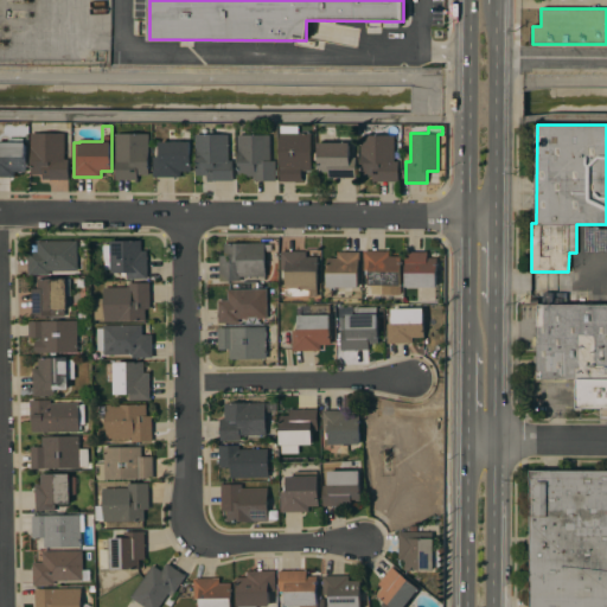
[(32,133),(65,133),(65,158),(69,158),(69,179),(44,179),(44,173),(32,173),(32,133)]
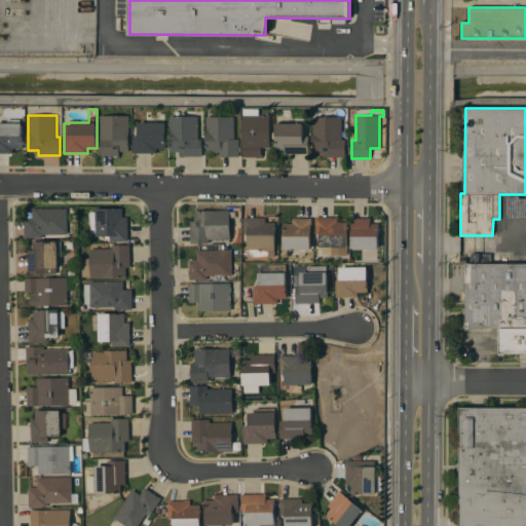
[(101,115),(129,115),(129,151),(119,151),(119,155),(101,155),(101,115)]
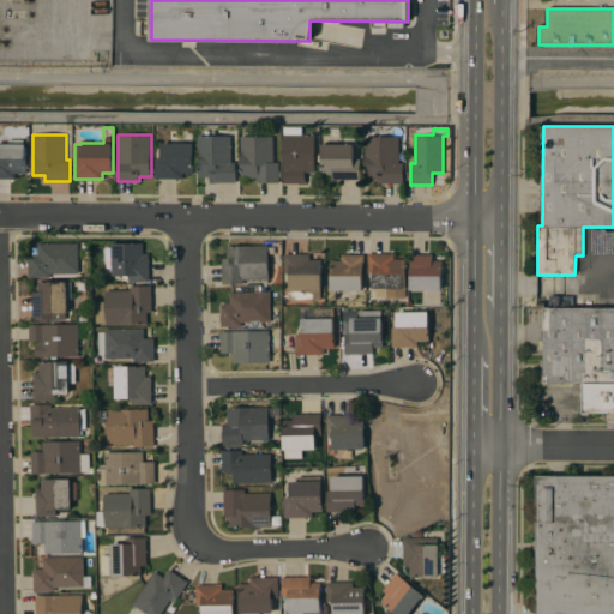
[(317,134),(317,172),(306,172),(306,184),(284,184),(284,134),(317,134)]
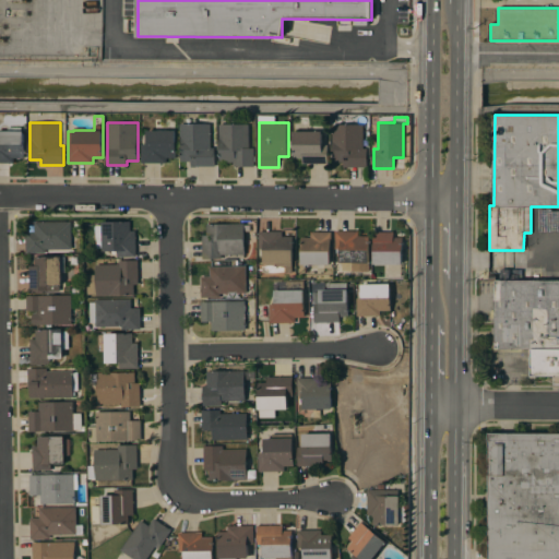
[(181,123),(212,123),(212,147),(216,147),(215,166),(191,166),(191,162),(181,161),(181,123)]
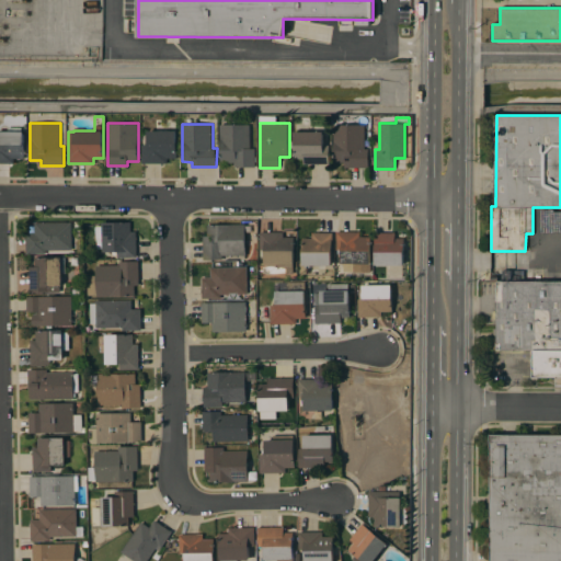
[(251,148),(255,148),(255,167),(236,167),(236,162),(221,162),(221,124),(251,124),(251,148)]
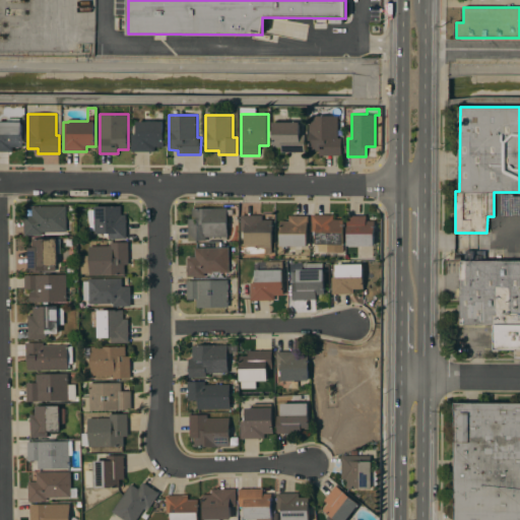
[(310,115),(338,116),(338,137),(342,137),(342,155),(320,154),(320,150),(310,150),(310,115)]
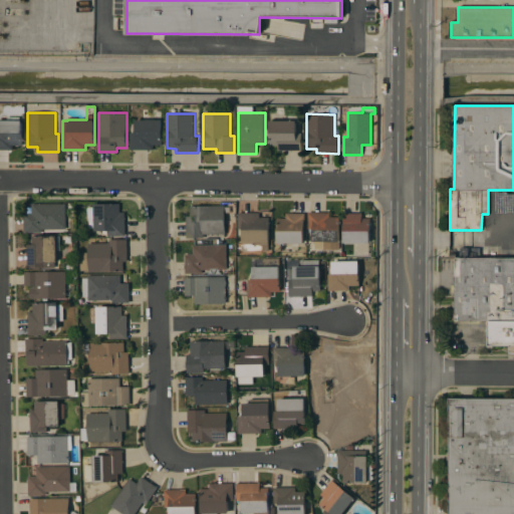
[(0,119),(8,119),(8,116),(20,116),(20,120),(22,120),(22,145),(13,145),(13,150),(0,150),(0,119)]
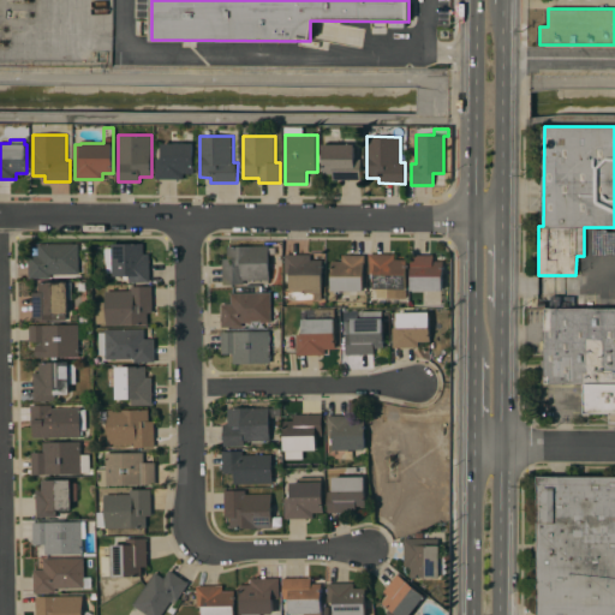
[(156,179),(156,157),(162,159),(162,143),(195,143),(195,173),(184,173),(184,179),(156,179)]
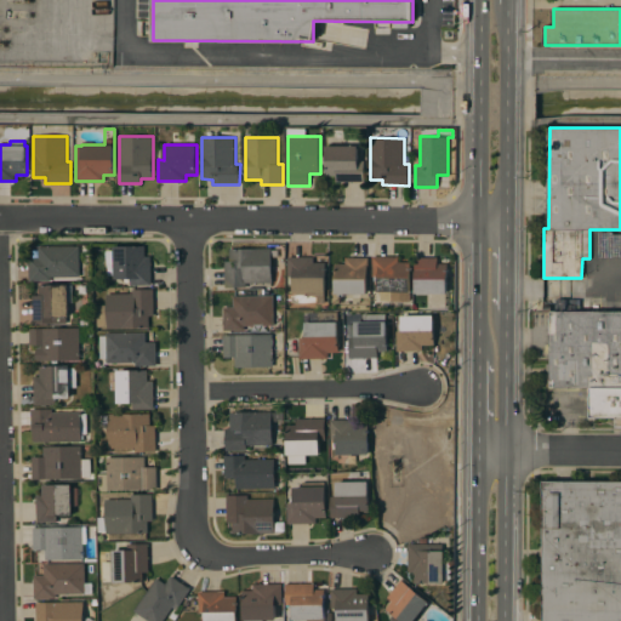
[(359,146),(359,160),(365,160),(365,181),(336,181),(336,175),(328,175),(328,146),(359,146)]
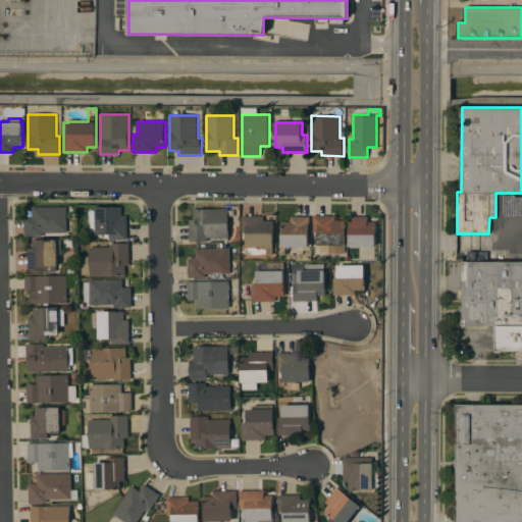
[(127,239),(109,240),(109,233),(97,233),(96,207),(121,206),(121,215),(126,215),(127,239)]
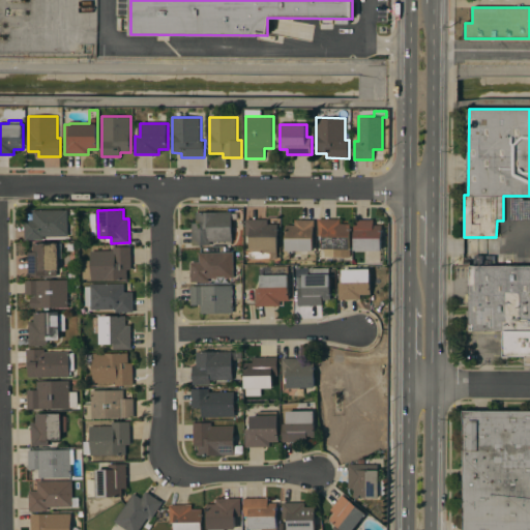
[(67,210),(67,235),(43,236),(43,239),(25,239),(24,219),(33,219),(32,210),(67,210)]
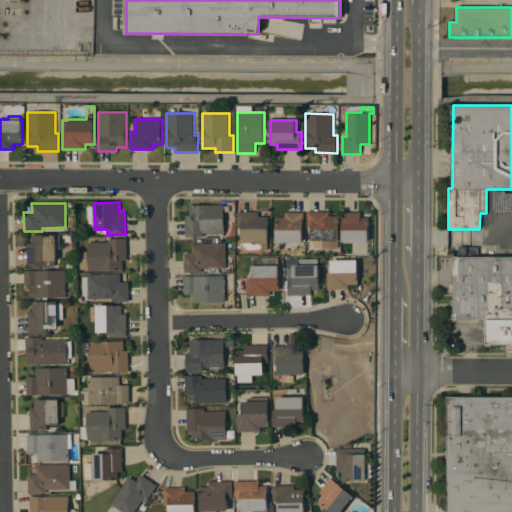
[(224,204),(224,232),(203,233),(203,236),(186,237),(185,215),(190,215),(189,205),(224,204)]
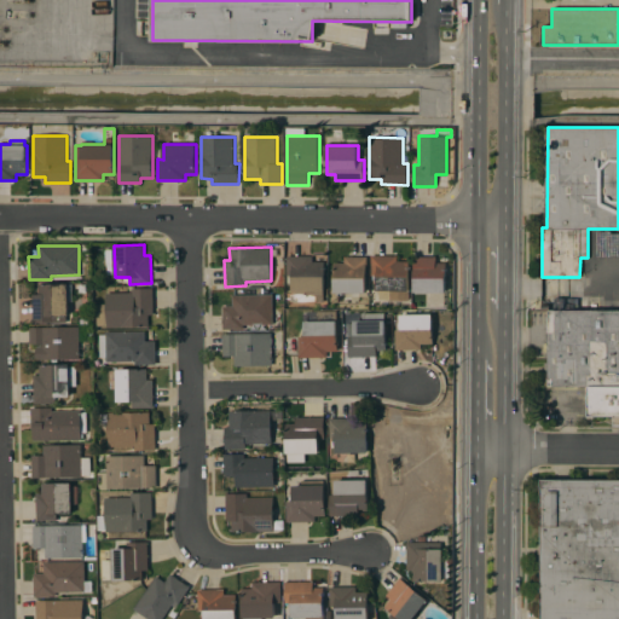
[(313,255),(313,261),(324,261),(324,290),(323,290),(323,301),(316,301),(316,294),(306,294),(306,290),(293,290),(293,275),(287,275),(287,255),(313,255)]
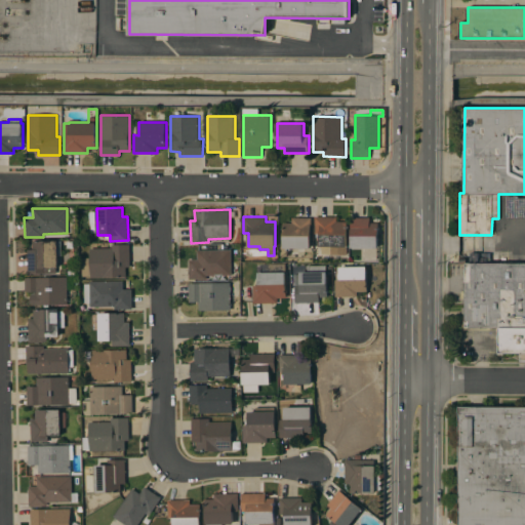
[(315,216),(336,216),(336,221),(347,221),(346,254),(325,253),(325,246),(319,246),(319,234),(314,233),(315,216)]
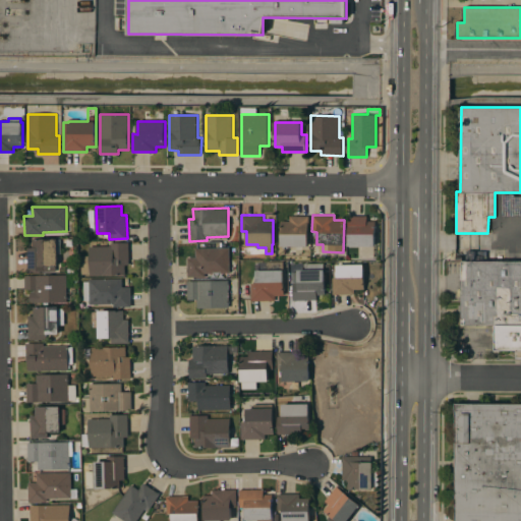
[(289,221),(290,216),(308,216),(308,224),(307,246),(281,246),(281,221),(289,221)]
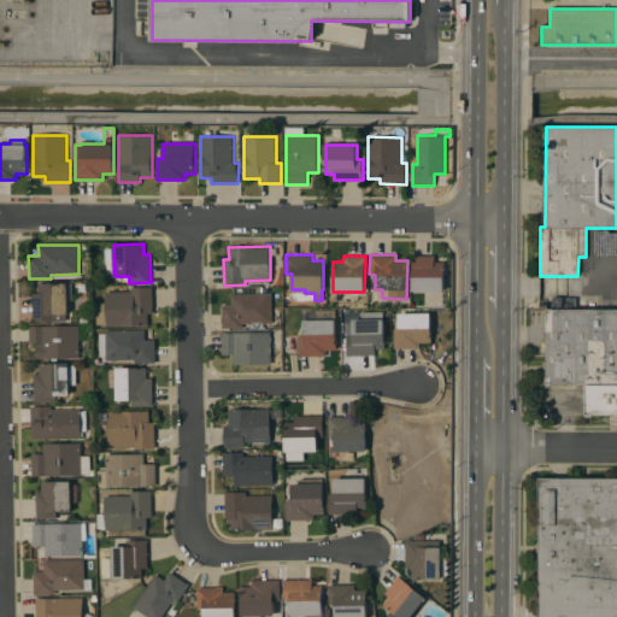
[(435,256),(435,262),(445,262),(444,292),(412,291),(412,256),(435,256)]
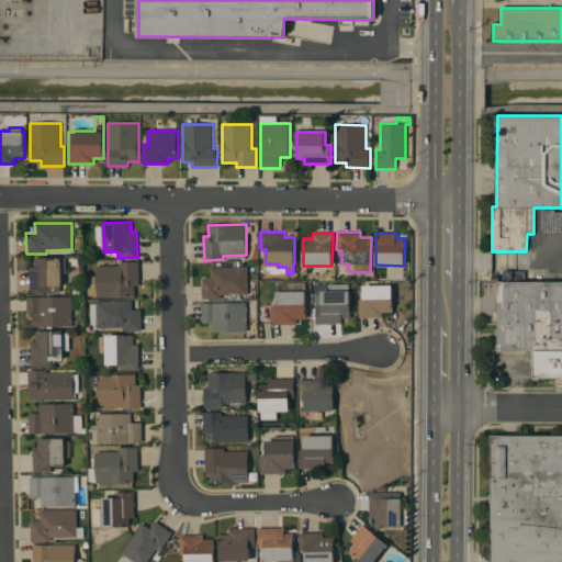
[(30,267),(35,267),(35,258),(62,257),(63,287),(59,287),(59,293),(30,294),(30,267)]
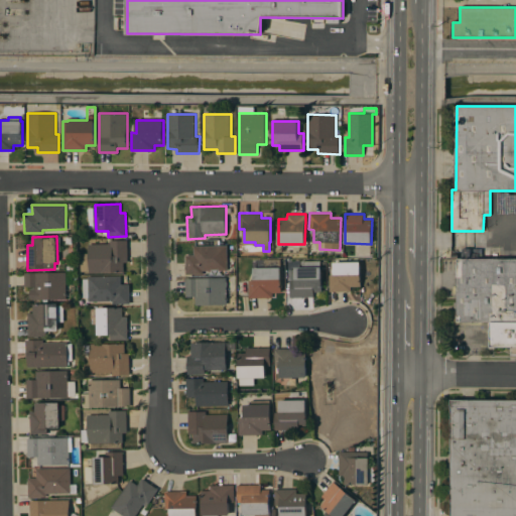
[(110,243),(110,240),(127,240),(128,262),(123,262),(124,272),(89,272),(89,271),(80,271),(80,253),(89,253),(88,244),(110,243)]
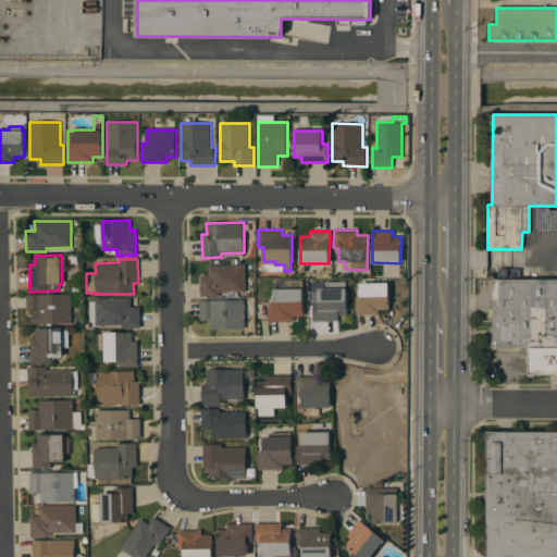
[(245,264),(246,292),(219,292),(219,296),(200,296),(200,275),(209,275),(209,265),(245,264)]
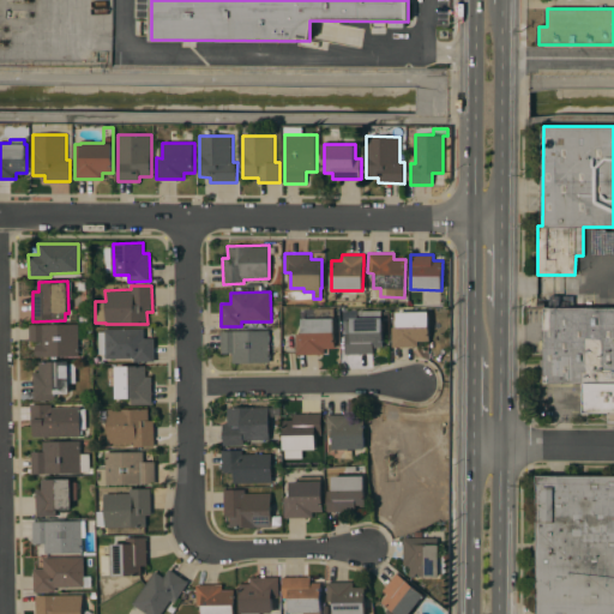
[(613,413),(584,413),(584,383),(545,383),(545,307),(613,307),(613,413)]
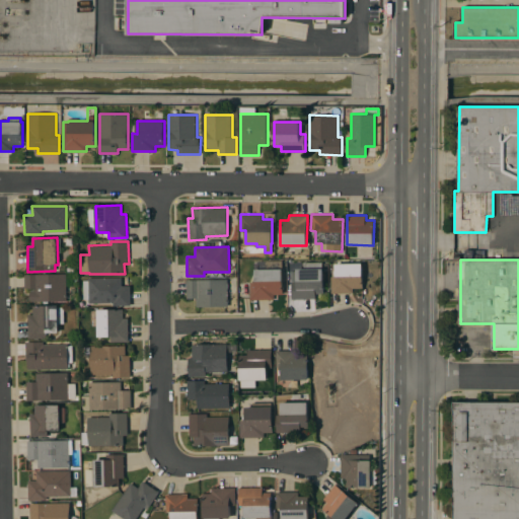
[(250,299),(250,282),(255,282),(255,269),(267,269),(267,261),(283,261),(283,294),(274,294),(274,299),(250,299)]
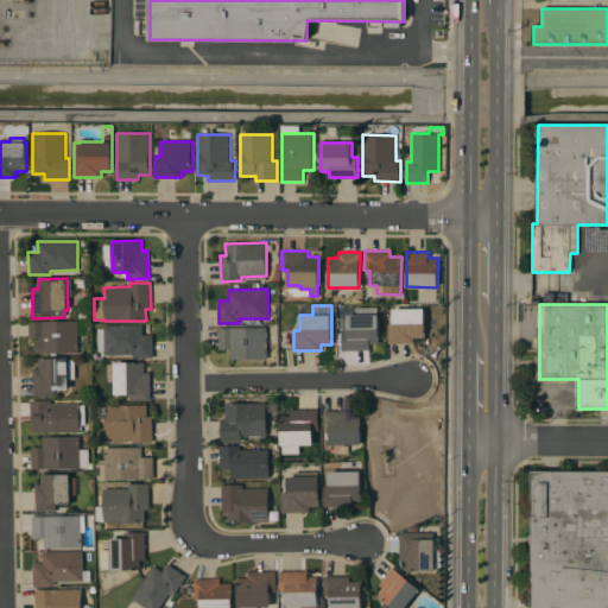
[(342,350),(342,329),(348,329),(348,315),(356,315),(355,308),(378,306),(378,315),(379,314),(379,343),(369,343),(371,349),(342,350)]
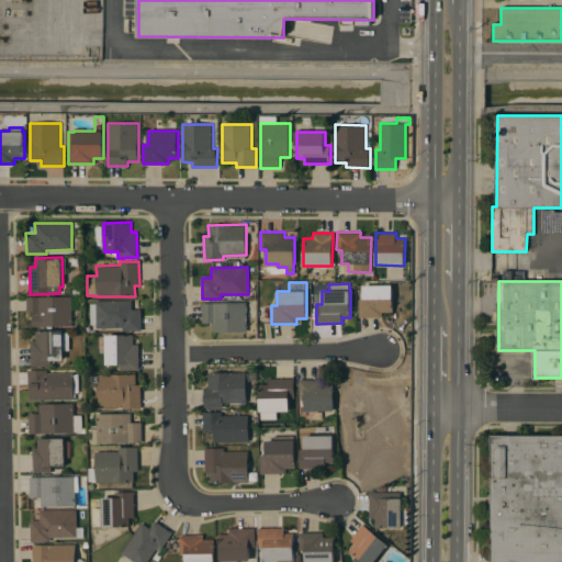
[(359,317),(359,300),(364,300),(363,285),(393,285),(393,312),(382,312),(382,317),(359,317)]
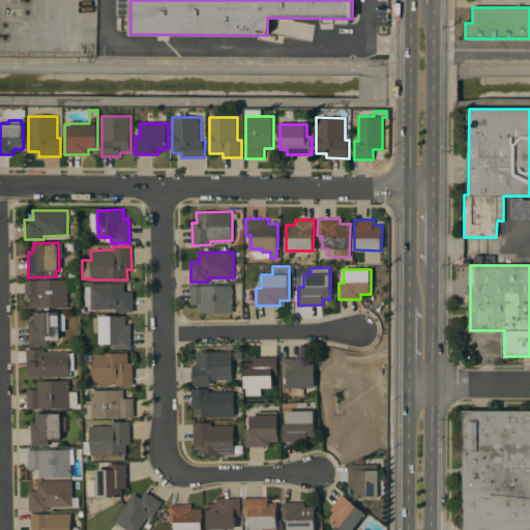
[(67,280),(67,307),(32,307),(32,305),(31,305),(30,299),(31,299),(31,296),(34,296),(34,294),(25,294),(25,280),(67,280)]
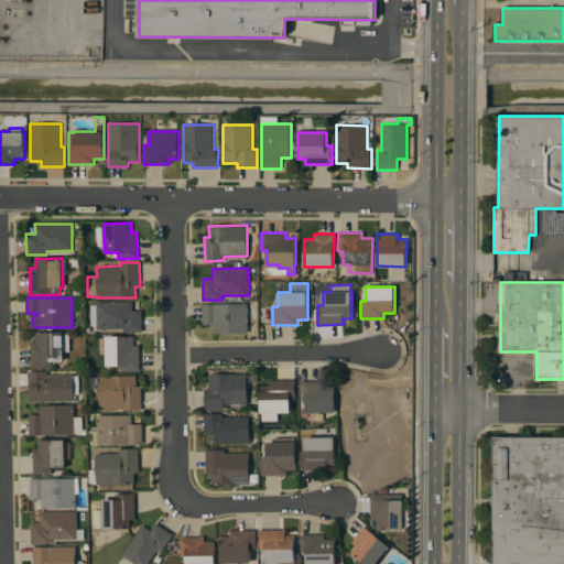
[(132,301),(132,311),(141,311),(142,332),(122,332),(122,328),(96,328),(96,325),(90,325),(89,304),(96,304),(96,302),(132,301)]
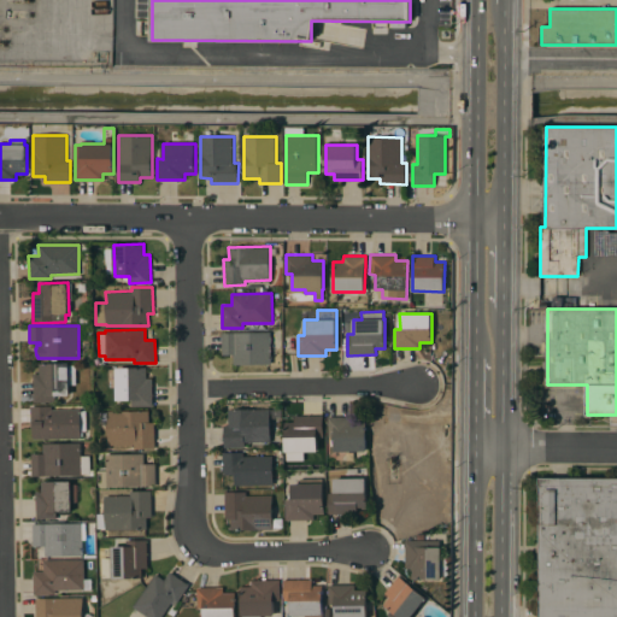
[(271,331),(271,364),(234,364),(234,354),(222,354),(222,333),(271,331)]
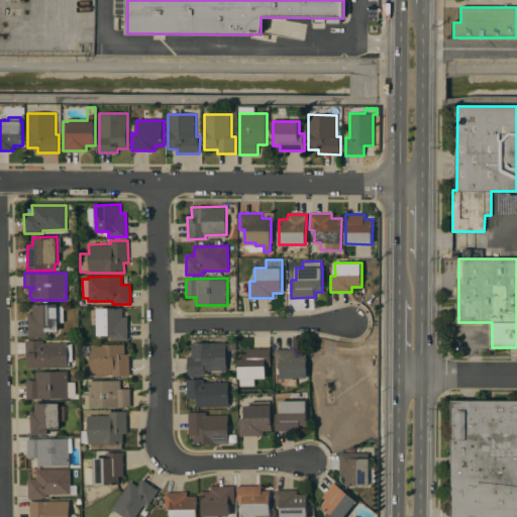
[(28,313),(32,313),(32,304),(58,304),(58,305),(64,305),(64,322),(59,322),(59,331),(45,331),(45,336),(28,337),(28,313)]
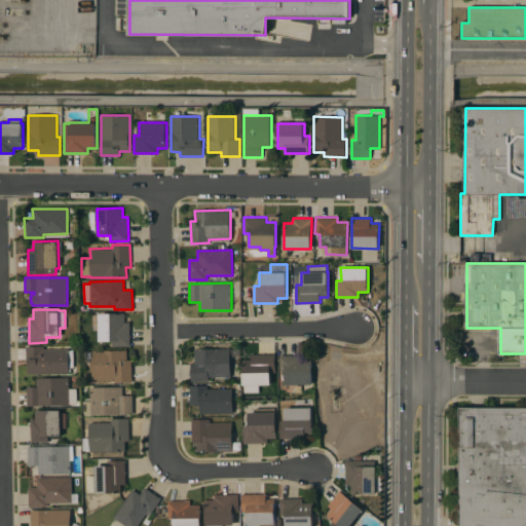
[(129,346),(112,346),(112,341),(99,341),(99,313),(124,313),(124,322),(129,322),(129,346)]
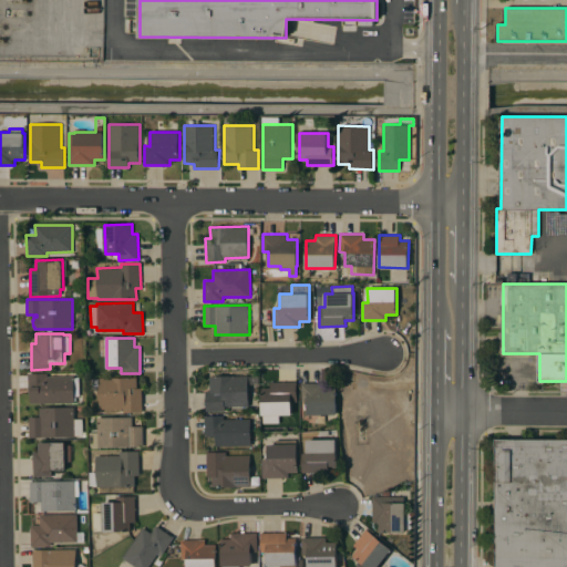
[(31,403),(30,392),(28,392),(28,373),(48,373),(48,375),(74,375),(74,378),(79,377),(80,395),(74,395),(75,402),(31,403)]
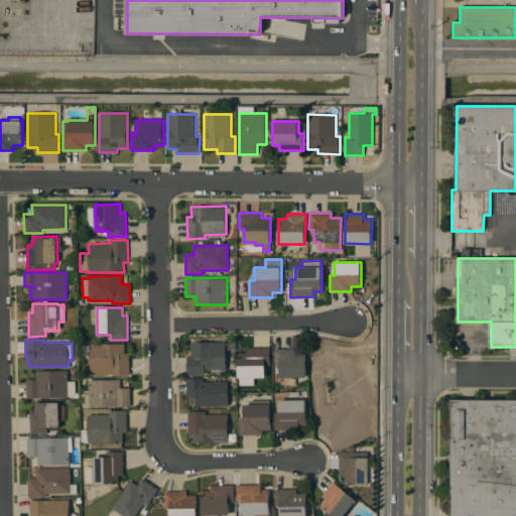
[(226,342),(227,369),(205,370),(205,374),(187,374),(187,356),(191,356),(190,343),(226,342)]
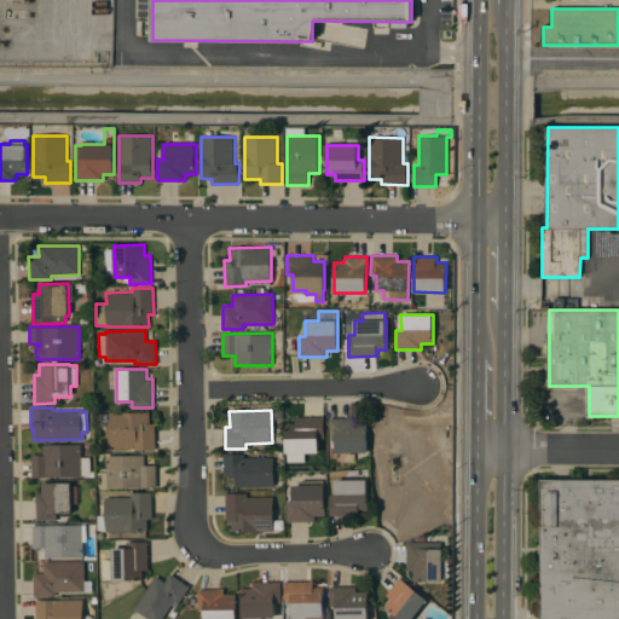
[(156,450),(134,450),(134,446),(108,446),(108,412),(150,411),(150,423),(155,423),(156,450)]
